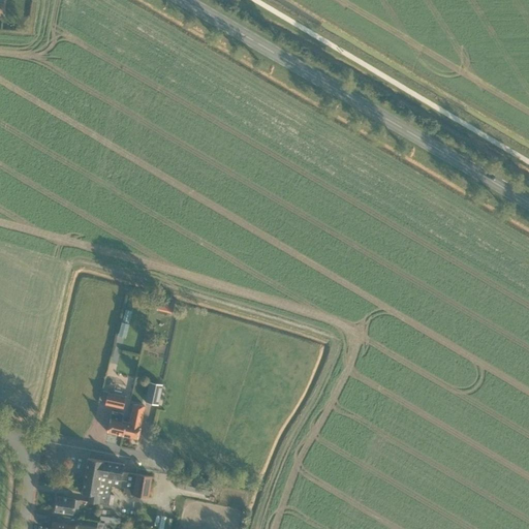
[(157,309),(173,313),(175,305),(159,301),(157,309)]
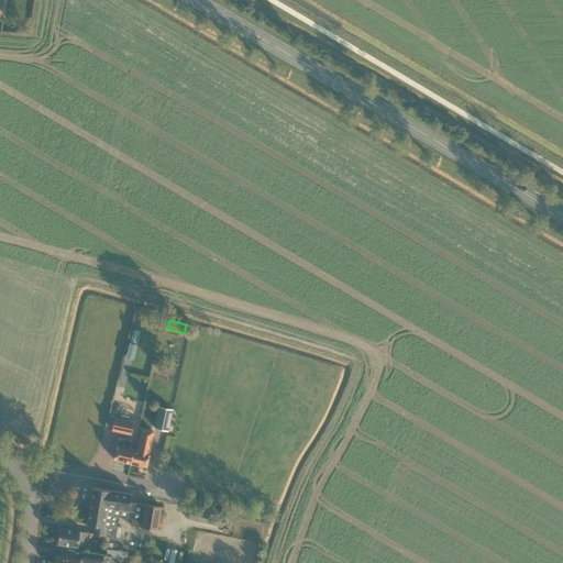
[(130,341),(136,343),(140,330),(133,329),(130,341)]
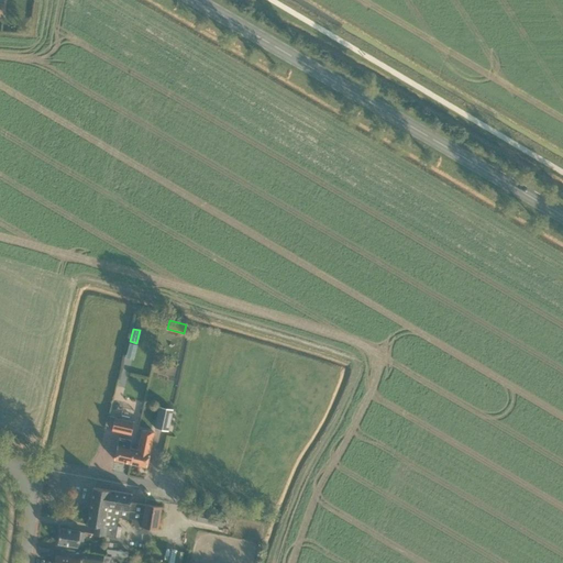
[(154,428),(168,431),(173,409),(158,406),(154,428)]
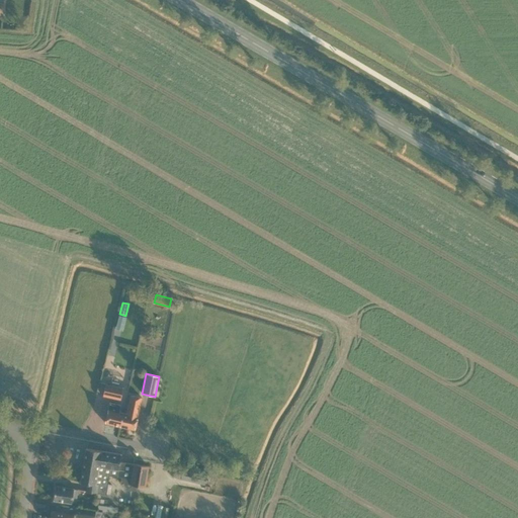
[(111,398),(114,385),(106,383),(103,396),(111,398)]
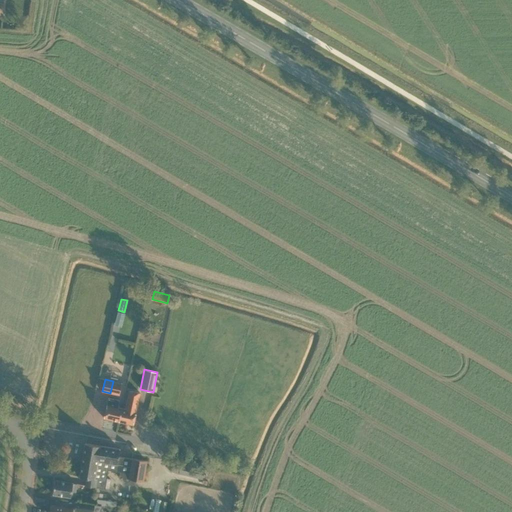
[(113,381),(110,393),(119,395),(122,383),(113,381)]
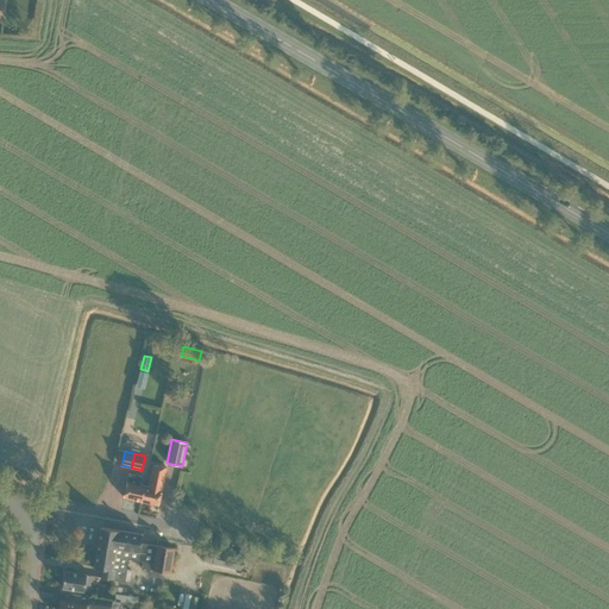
[(158,504),(167,466),(154,464),(149,485),(144,485),(140,501),(158,504)]
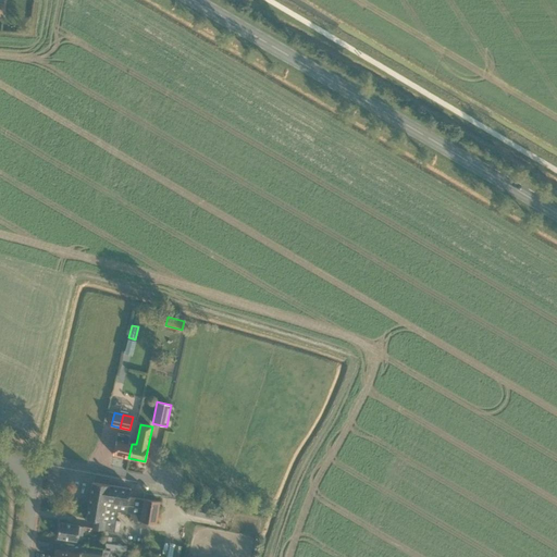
[(128,458),(132,444),(128,443),(130,434),(119,432),(113,455),(128,458)]
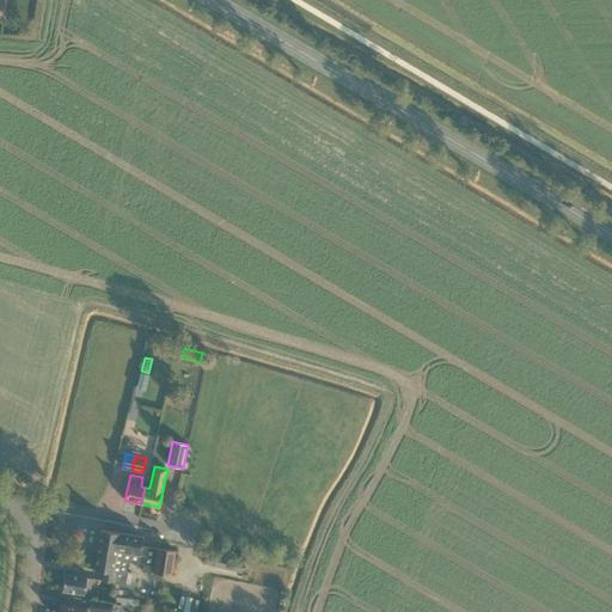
[(144,537),(102,530),(96,569),(104,570),(102,580),(126,583),(129,562),(144,563),(142,570),(154,573),(172,575),(176,550),(158,548),(142,545),(144,537)]
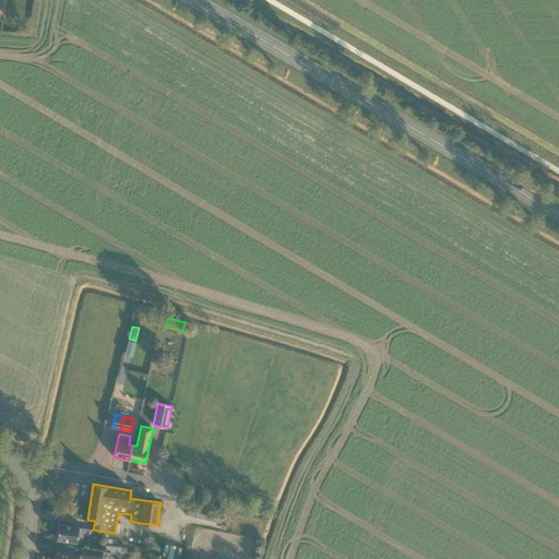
[(212,520),(221,522),(223,512),(214,510),(212,520)]
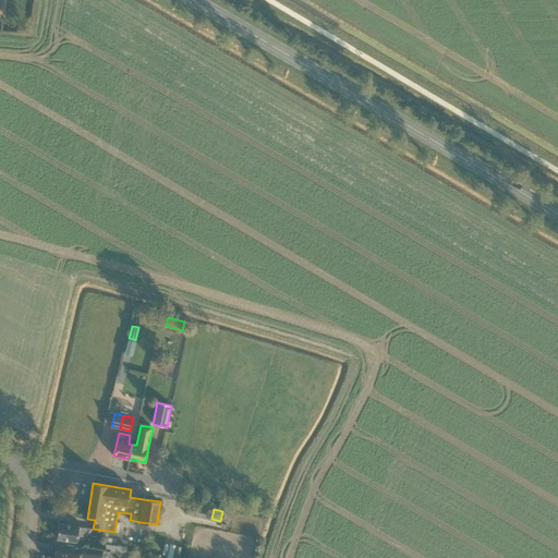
[(58,538),(81,542),(84,526),(60,523),(58,538)]
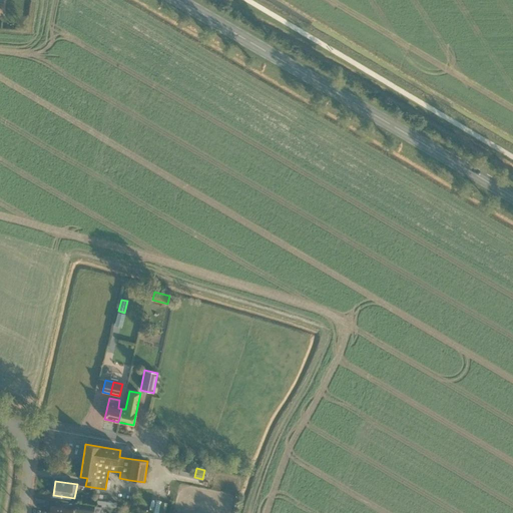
[(104,500),(103,507),(116,508),(117,502),(104,500)]
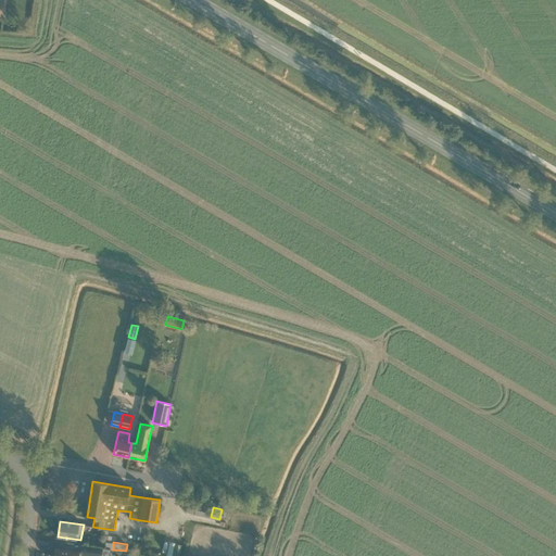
[(108,555),(112,550),(104,548),(83,545),(81,555),(87,555),(108,555)]
